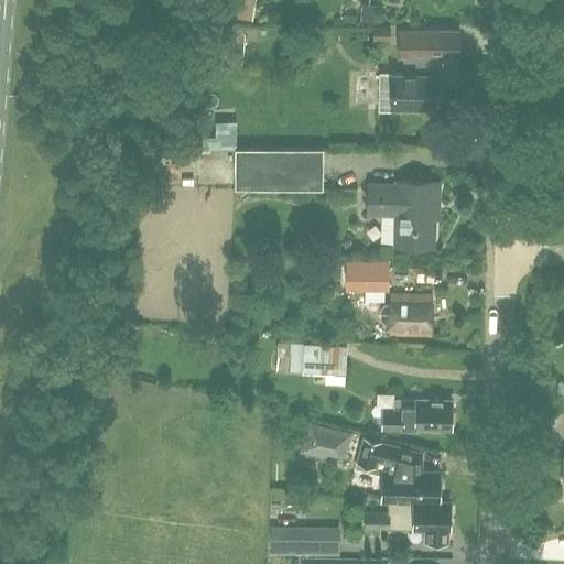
[(231,0),(230,17),(252,20),(255,0),(231,0)]
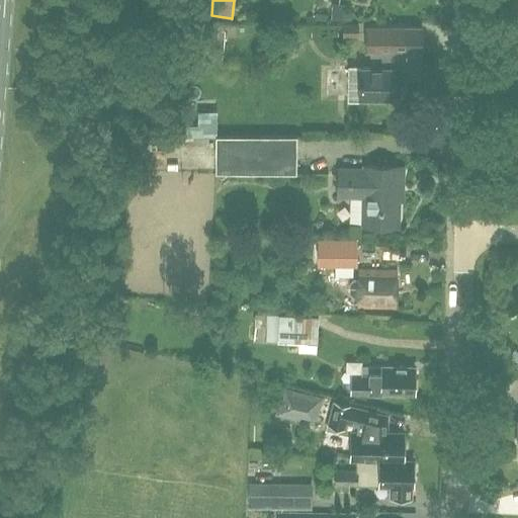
[(331,8),(331,20),(345,20),(345,8),(331,8)]
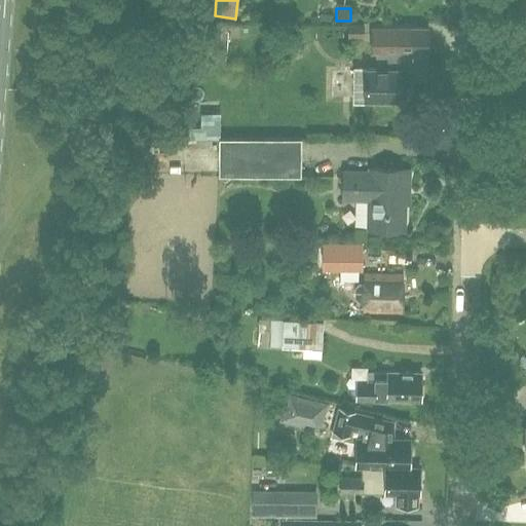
[(364,38),(364,24),(348,25),(348,38),(364,38)]
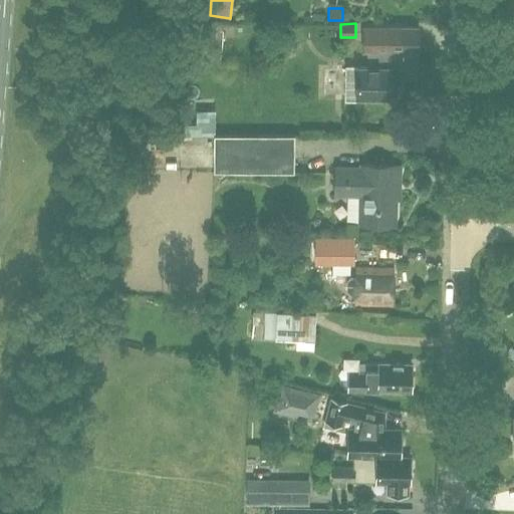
[(375,96),(391,96),(391,76),(418,77),(419,28),(363,27),(363,50),(367,50),(367,66),(345,66),(344,99),(375,100),(375,96)]
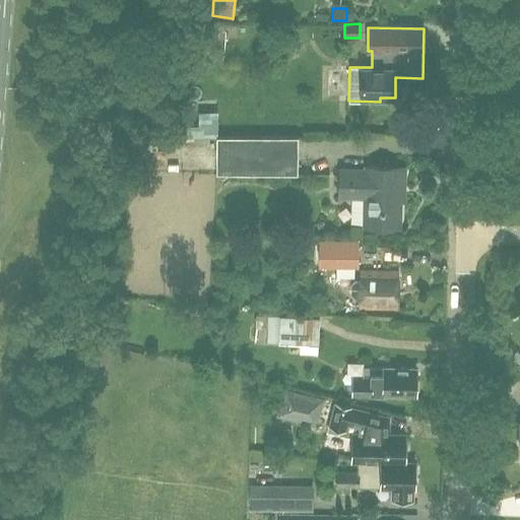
[(216,136),(216,174),(298,174),(298,136),(216,136)]
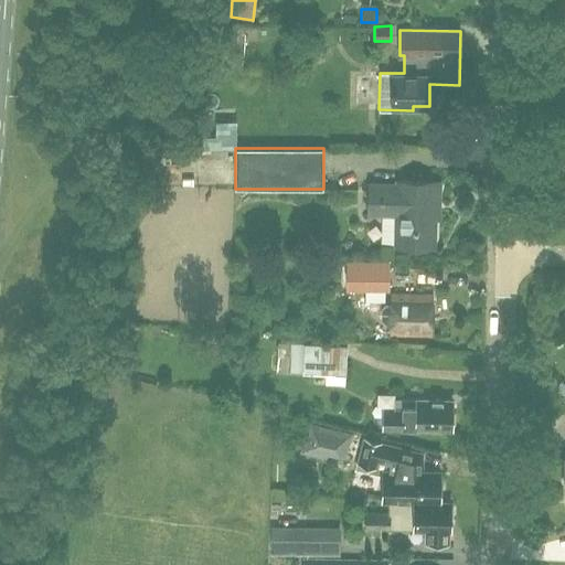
[(369,213),(397,214),(396,246),(434,246),(435,201),(439,201),(439,182),(397,181),(397,185),(370,184),(369,213)]
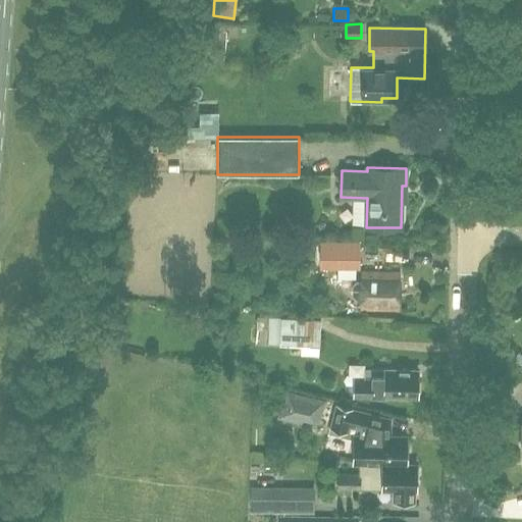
[(359,242),(322,241),(321,265),(358,266),(359,242)]
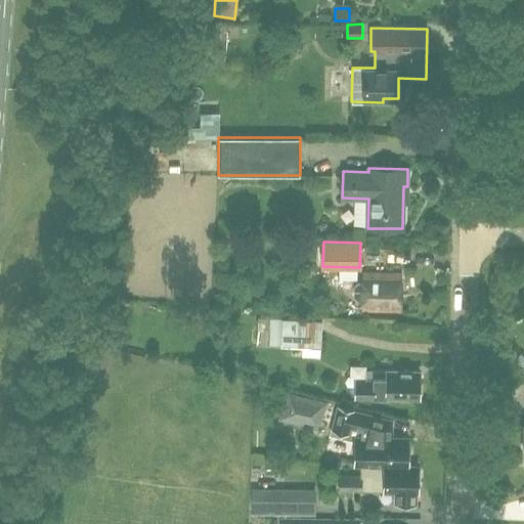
[(298,263),(315,264),(315,252),(299,251),(298,263)]
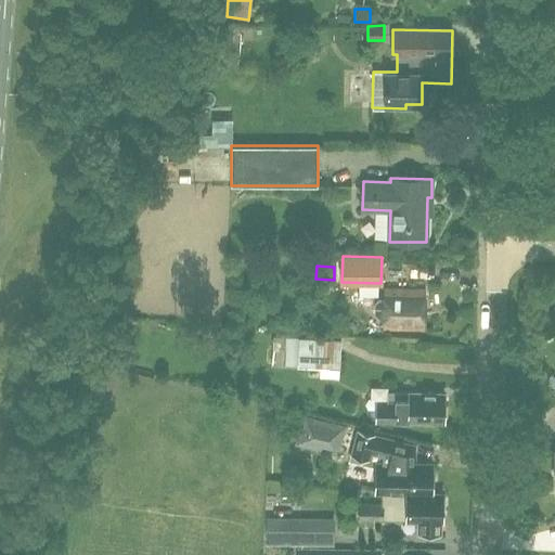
[(384,288),(383,299),(379,299),(374,302),(374,314),(378,319),(383,319),(383,327),(424,328),(425,289),(384,288)]
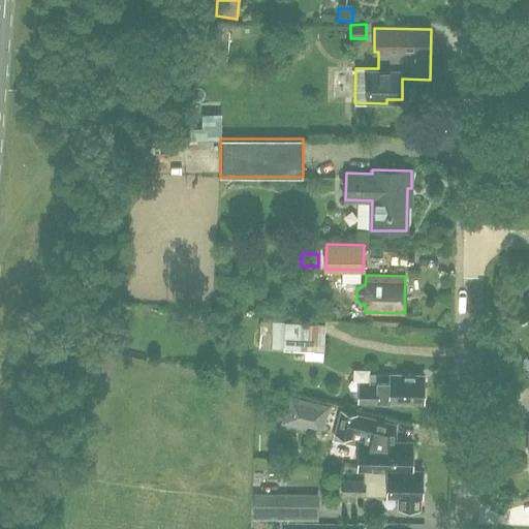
[(285,321),(285,328),(273,327),(273,320),(260,319),(259,347),(271,347),(284,348),(323,349),(324,323),(285,321)]
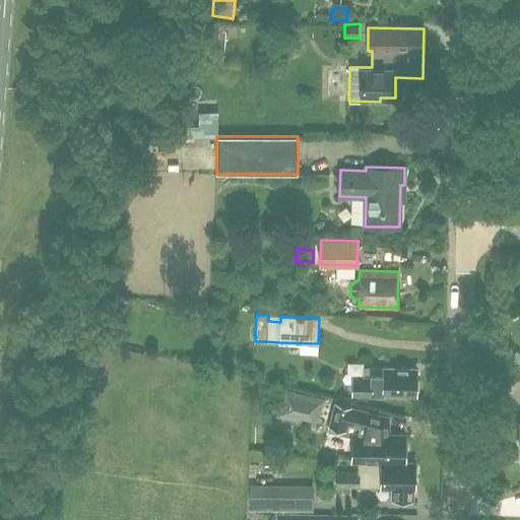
[(416,369),(364,368),(364,380),(353,379),(352,394),(383,394),(383,395),(415,395),(416,369)]
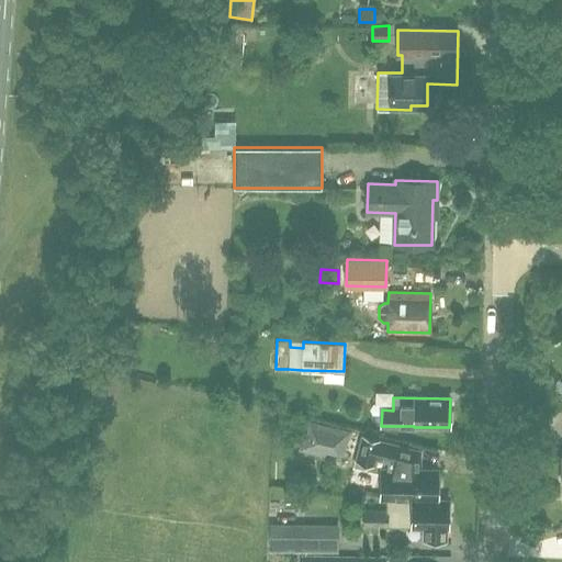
[(350,433),(306,422),(299,450),(324,457),(326,452),(345,457),(350,433)]
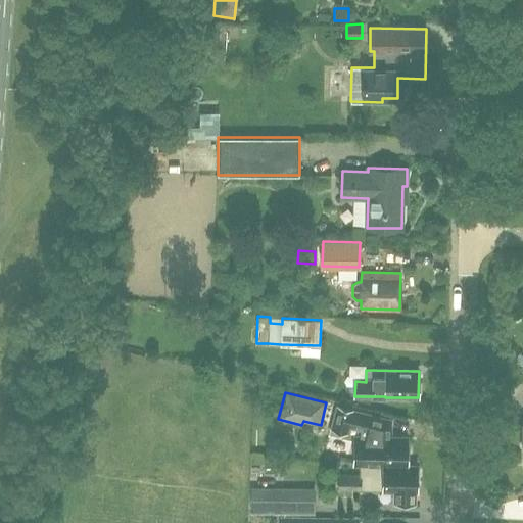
[(375,416),(353,411),(354,409),(337,405),(331,428),(348,432),(349,426),(360,428),(358,434),(355,434),(354,463),(360,464),(407,464),(407,450),(410,448),(410,444),(407,441),(408,436),(392,436),(392,420),(375,416)]
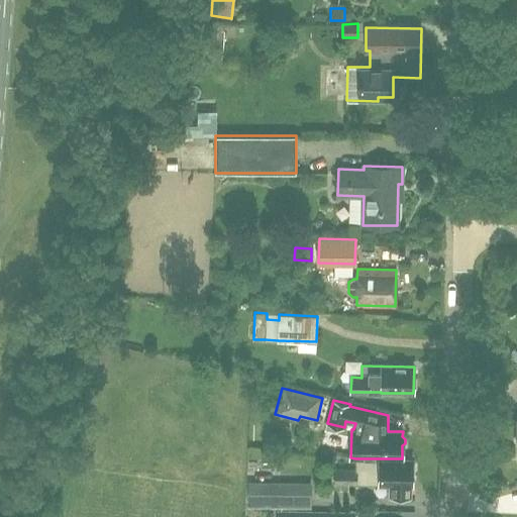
[(275,454),(269,478),(282,482),(288,457),(275,454)]
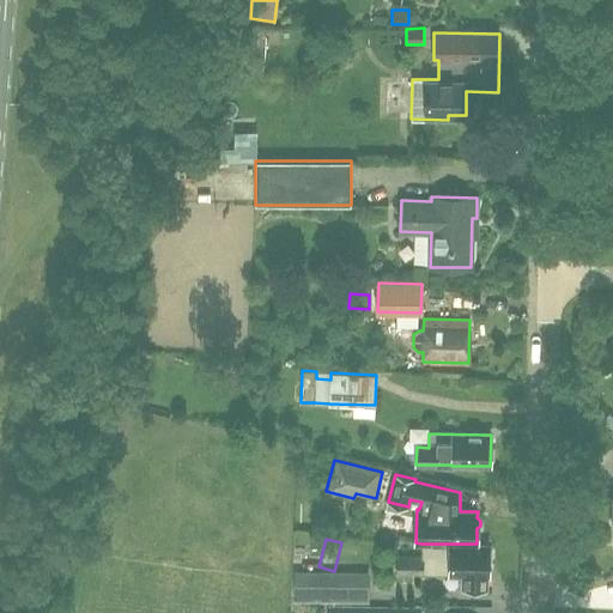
[(477,544),(422,544),(420,556),(398,556),(398,572),(420,572),(420,574),(461,575),(461,588),(486,589),(486,575),(487,575),(489,544),(477,544)]
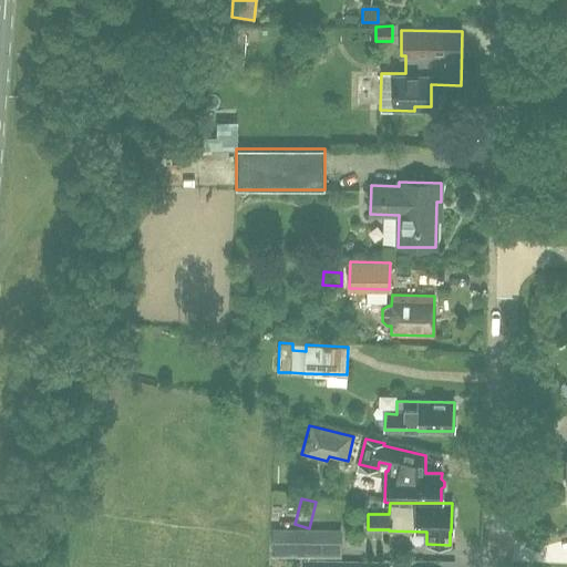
[(341,529),(303,529),(301,529),(271,528),(271,557),(341,557),(341,529)]
